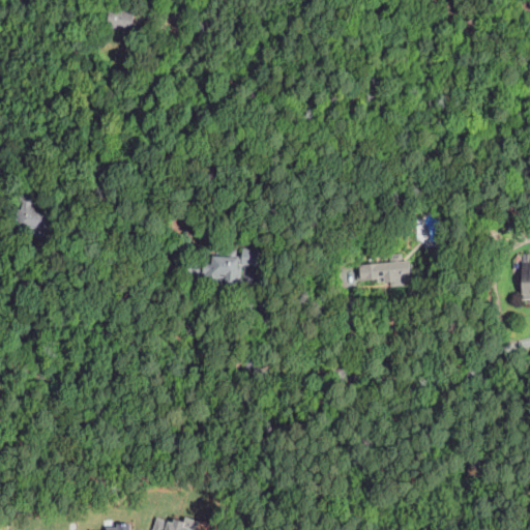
[(129,32),(122,31),(108,28),(112,7),(134,12),(129,32)]
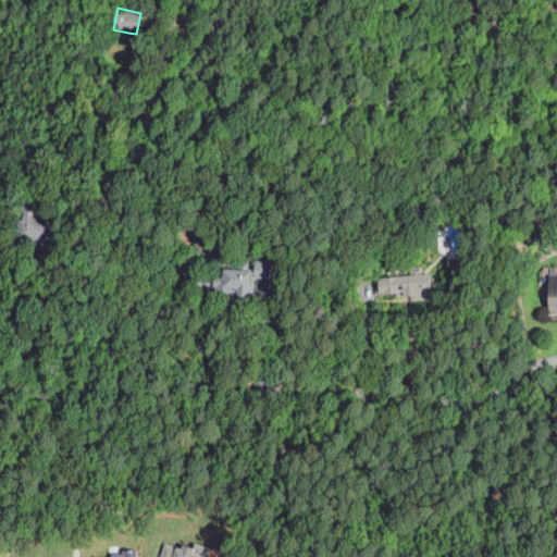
[(50,250),(36,248),(36,245),(22,243),(14,249),(7,239),(14,234),(16,219),(23,221),(24,210),(19,209),(21,192),(38,194),(37,211),(34,210),(34,214),(38,214),(38,222),(59,224),(57,247),(50,246),(50,250)]
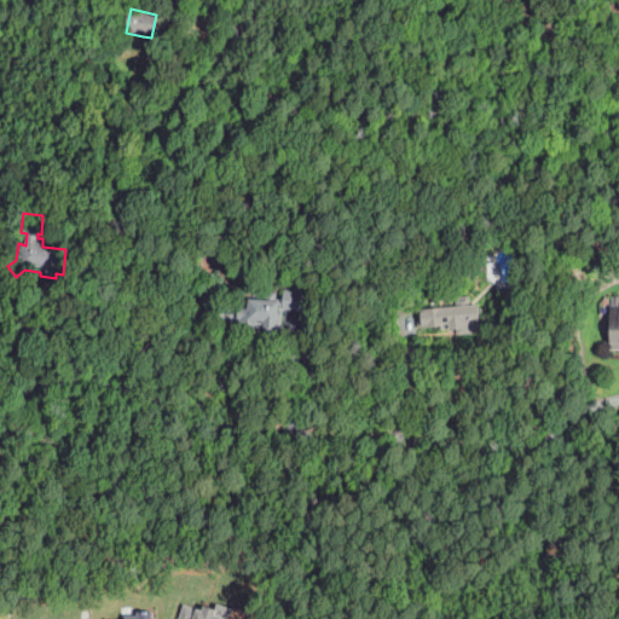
[(276,336),(265,335),(265,329),(258,329),(258,333),(239,331),(241,319),(237,319),(238,307),(249,308),(250,298),(266,299),(266,291),(277,293),(276,299),(283,300),(284,289),(300,290),(305,291),(304,311),(283,308),(283,306),(279,306),(279,311),(283,311),(282,330),(276,330),(276,336)]
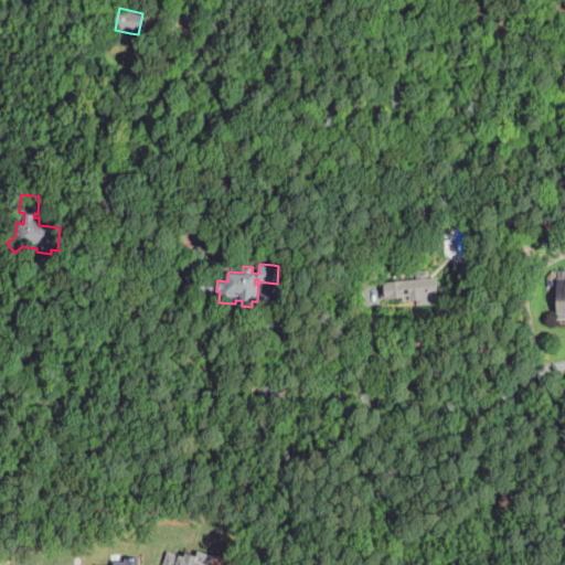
[(418,306),(417,300),(403,301),(403,298),(383,299),(381,283),(417,279),(416,272),(429,270),(429,278),(438,277),(441,304),(418,306)]
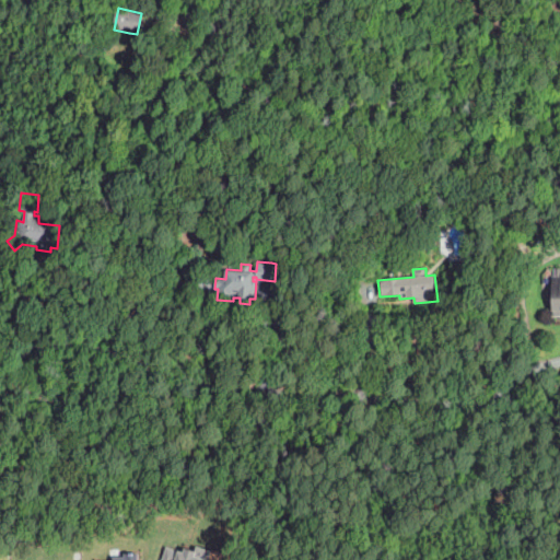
[(170,559),(176,541),(219,555),(217,559),(170,559)]
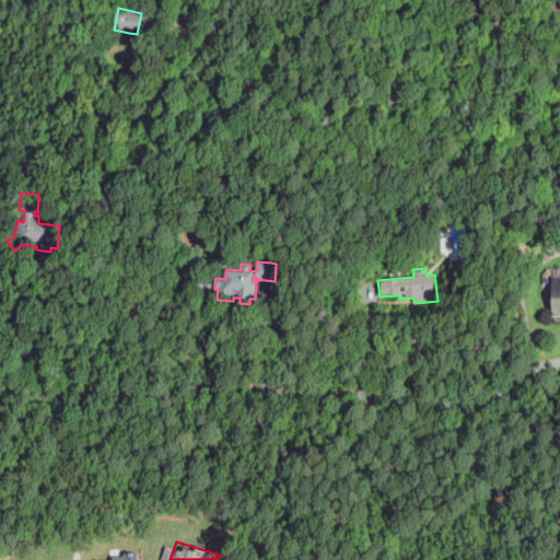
[(118,559),(121,548),(144,548),(144,559),(118,559)]
